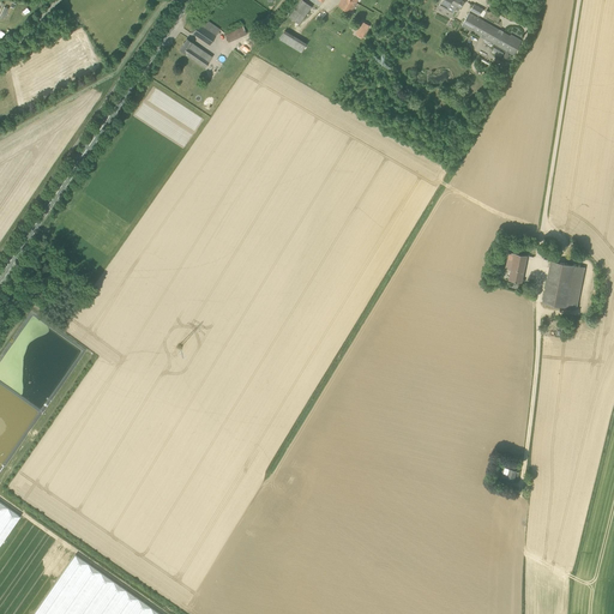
[(300,24),(312,7),(302,0),(300,0),(289,17),(300,24)]
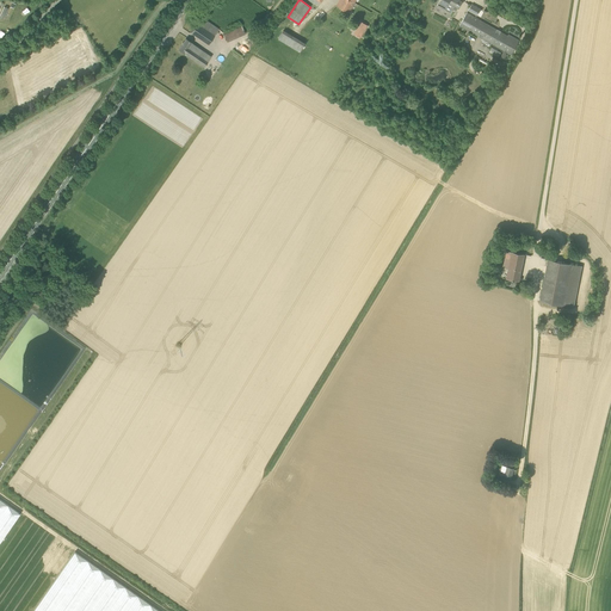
[(339,0),(337,6),(349,12),(356,0),(339,0)]
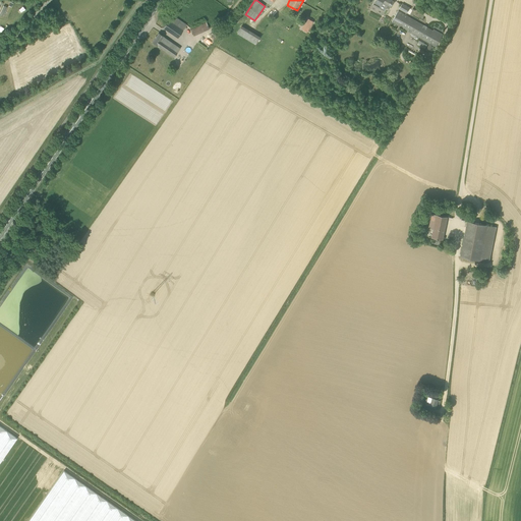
[(394,1),(391,0),(374,0),(372,5),(380,8),(383,2),(391,7),(394,1)]
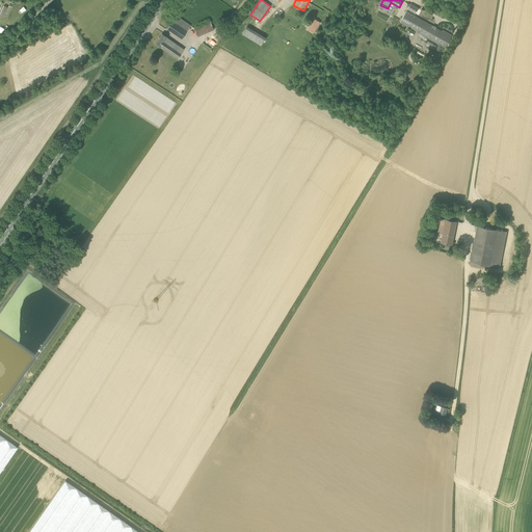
[(419,8),(410,3),(407,9),(416,14),(419,8)]
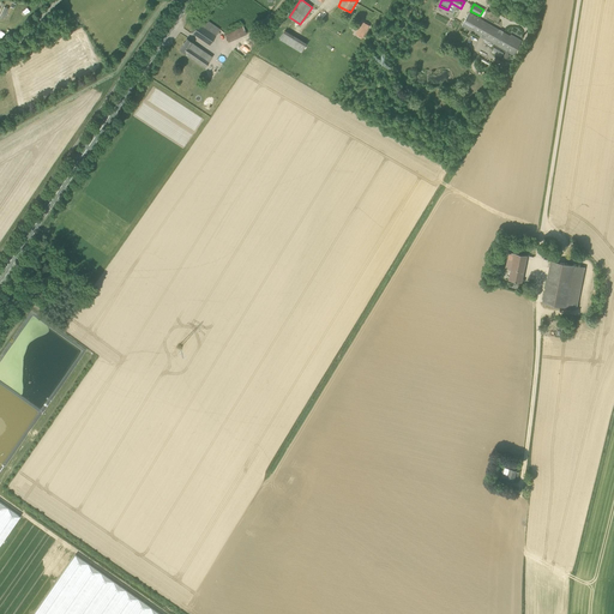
[(515,55),(522,42),(469,13),(462,26),(515,55)]
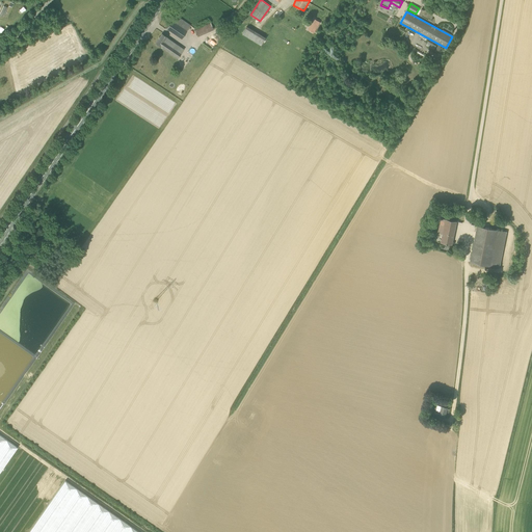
[(308,29),(314,32),(320,22),(314,19),(308,29)]
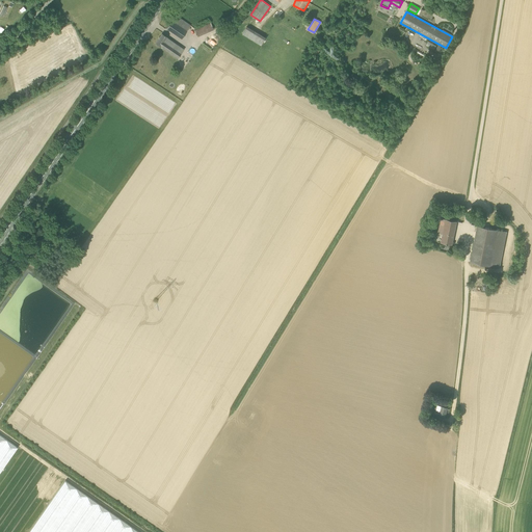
[(187,31),(175,22),(171,20),(166,28),(182,38),(187,31)]
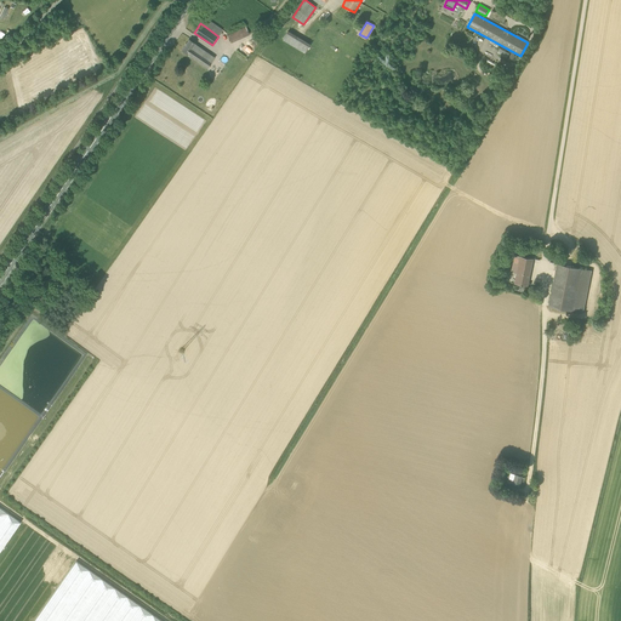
[(231,43),(249,34),(246,27),(228,34),(231,43)]
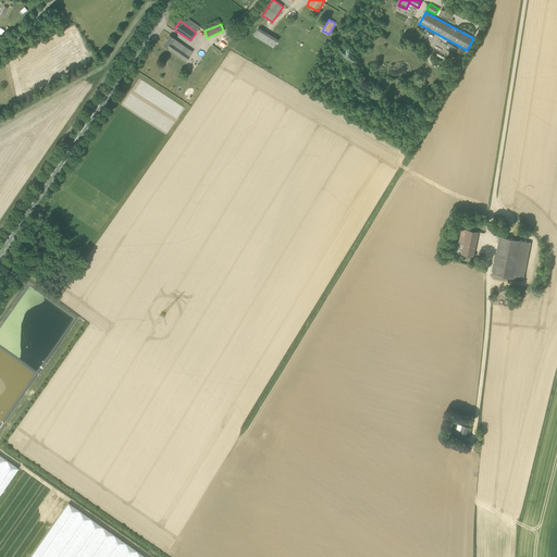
[(274,47),(279,39),(258,27),(254,36),(274,47)]
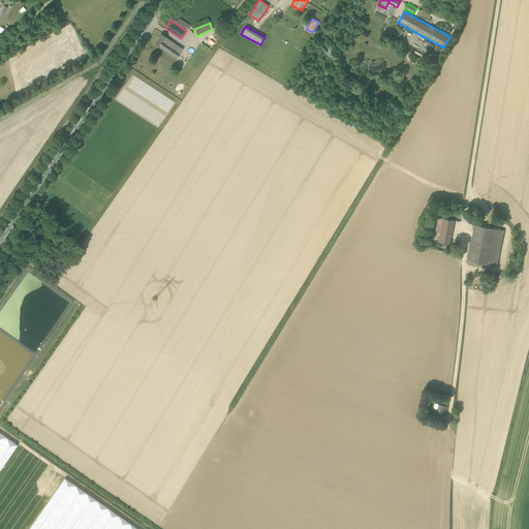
[(165,37),(161,33),(155,42),(159,47),(160,45),(177,57),(182,50),(165,37)]
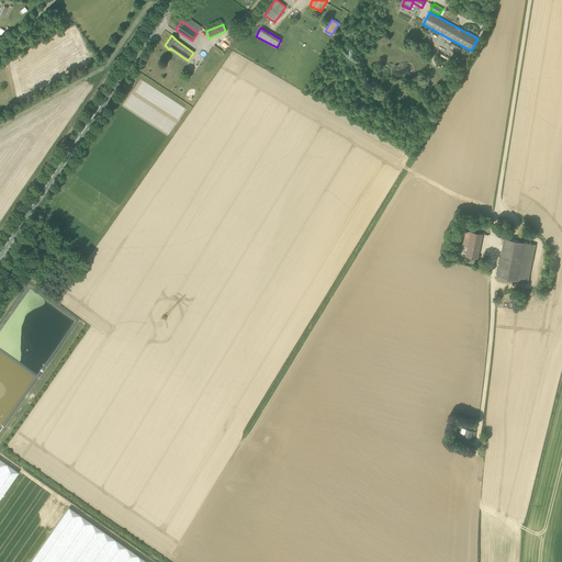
[(463,240),(462,246),(468,247),(467,257),(478,259),(482,234),(471,232),(469,242),(463,240)]
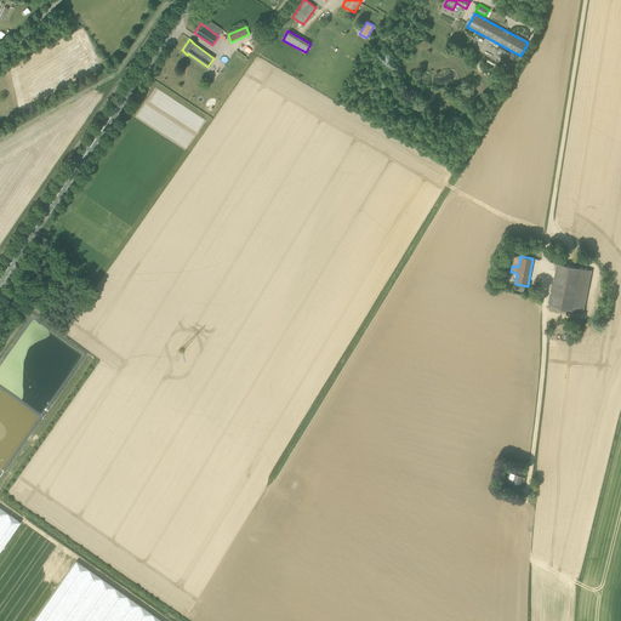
[(581,268),(557,263),(548,306),(573,311),(581,268)]
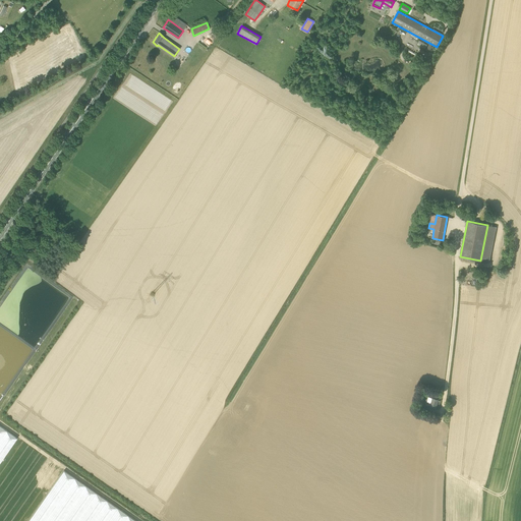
[(439,400),(432,398),(428,397),(427,402),(431,403),(430,406),(436,408),(439,400)]
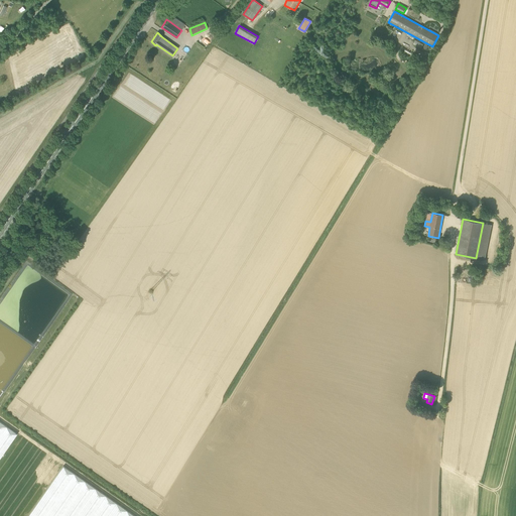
[(0,458),(17,433),(0,421),(0,458)]
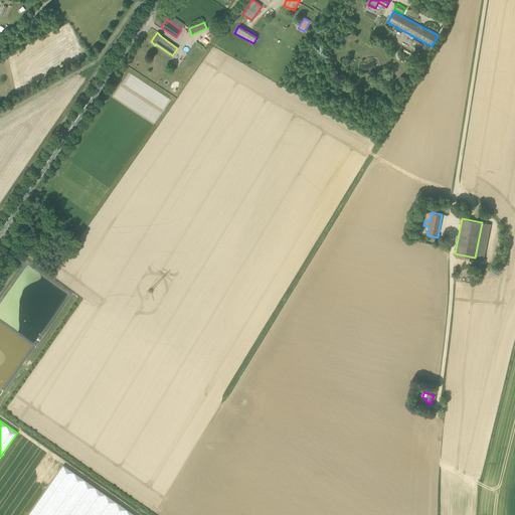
[(135,514),(127,509),(63,465),(27,514),(135,514)]
